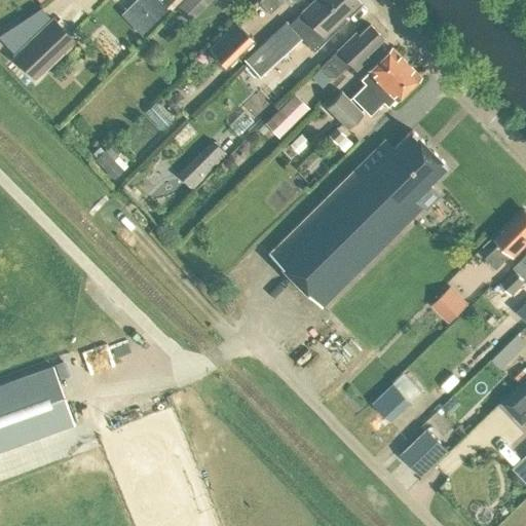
[(134,0),(153,20),(173,0),(134,0)]
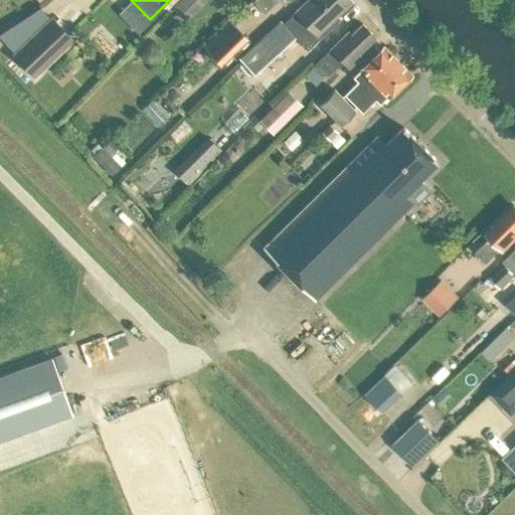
[(177,0),(170,8),(183,21),(204,0),(177,0)]
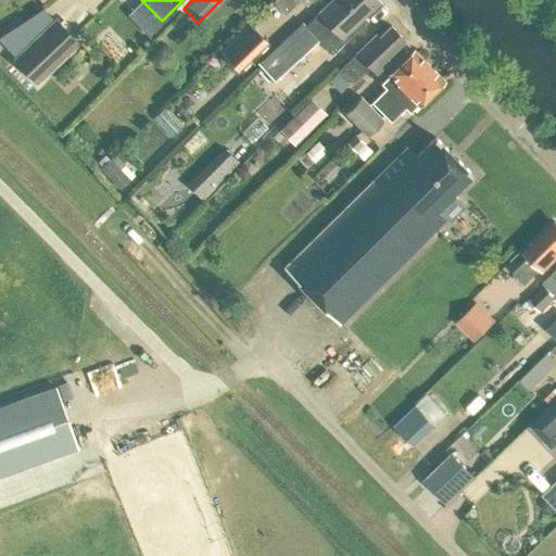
[(363,16),(379,0),(330,0),(305,24),(303,22),(260,62),(277,79),(319,38),(332,52),(366,20),(363,16)]
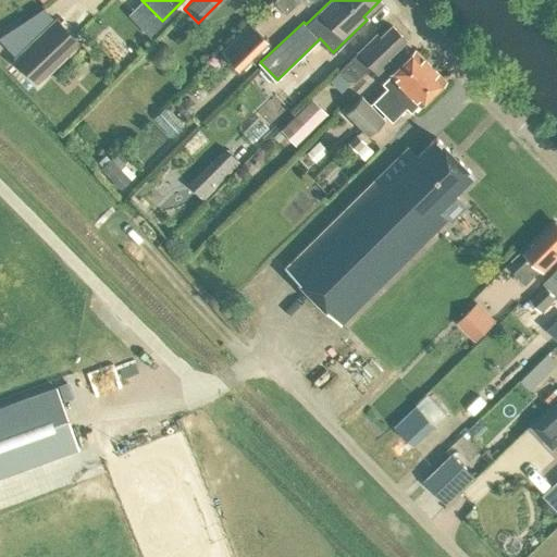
[(273,0),(273,1),(286,14),(299,0),(301,0),(307,4),(311,0),(273,0)]
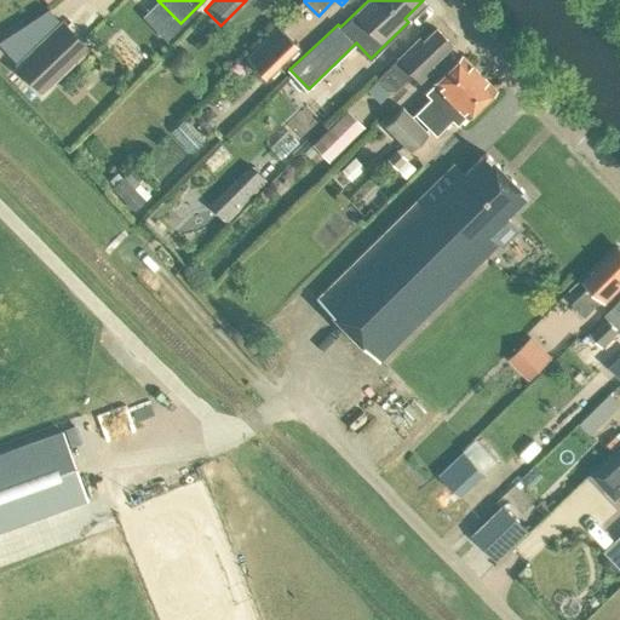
[(62,18),(13,64),(41,93),(90,47),(62,18)]
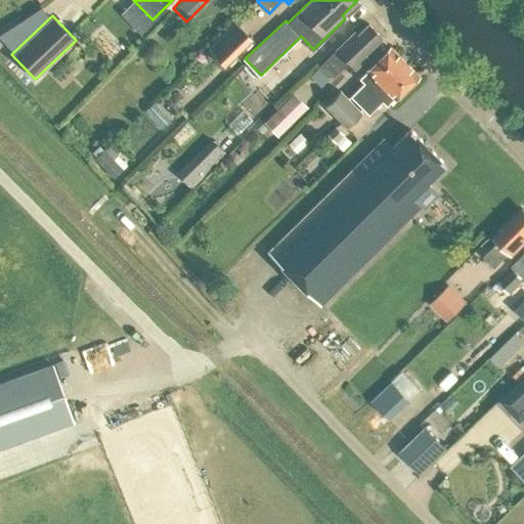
[(224,63),(251,37),(234,20),(208,47),(224,63)]
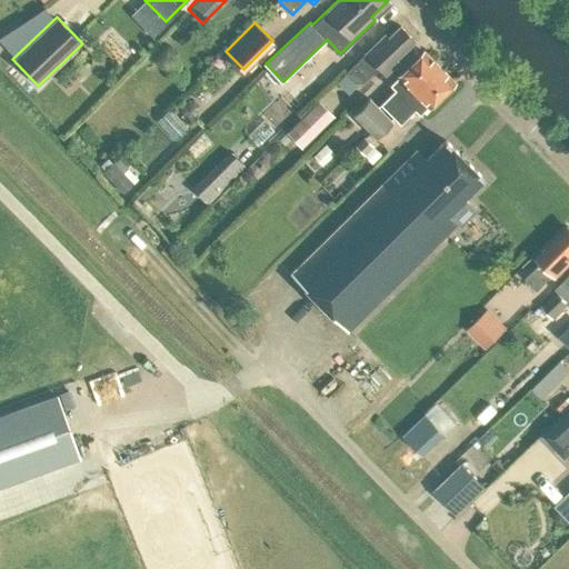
[(382,35),(345,71),(355,82),(362,82),(377,68),(385,76),(397,62),(393,59),(413,40),(399,26),(386,38),(382,35)]
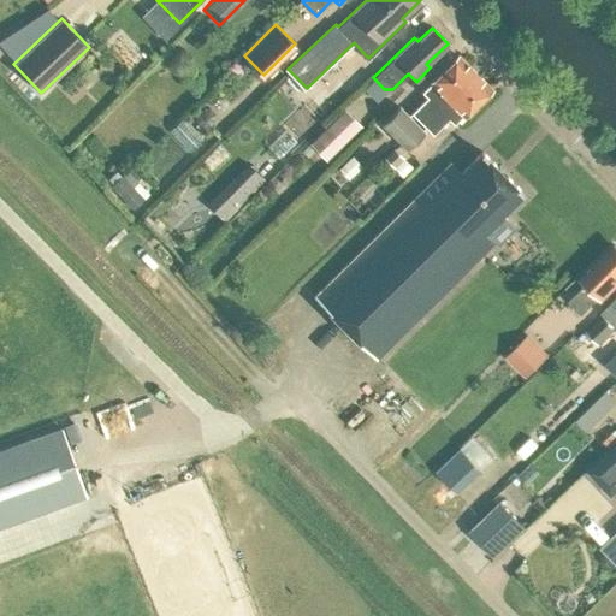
[(422,124),(474,71),(458,55),(421,92),(427,98),(412,113),(422,124)]
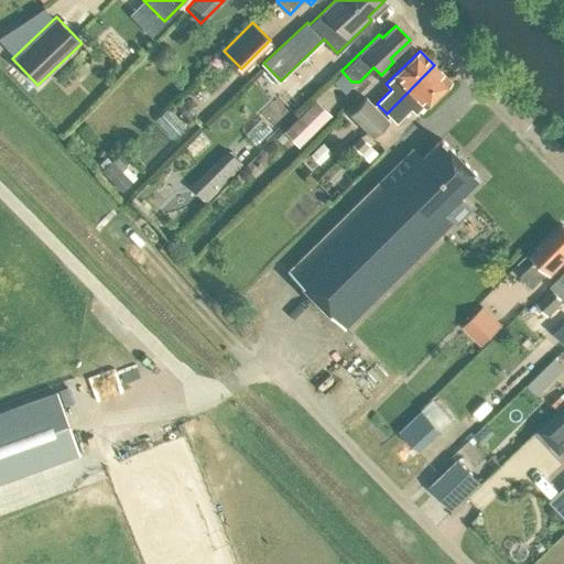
[(415,114),(449,80),(434,65),(387,114),(397,123),(410,109),(415,114)]
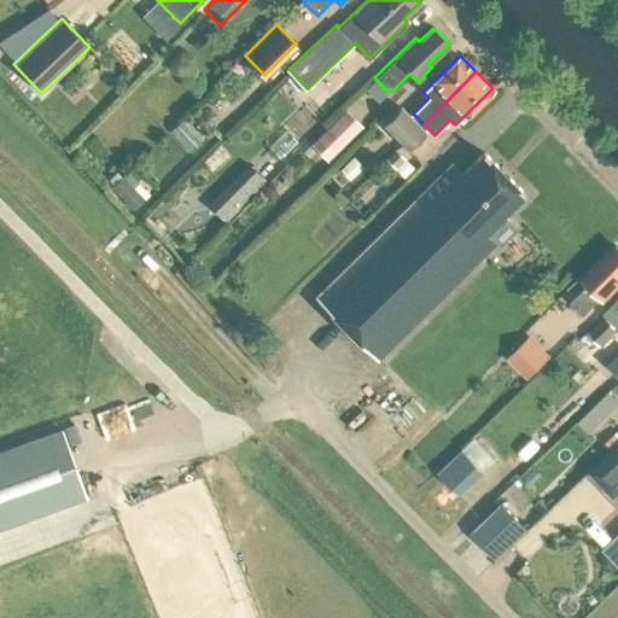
[(408,149),(426,130),(401,105),(383,123),(408,149)]
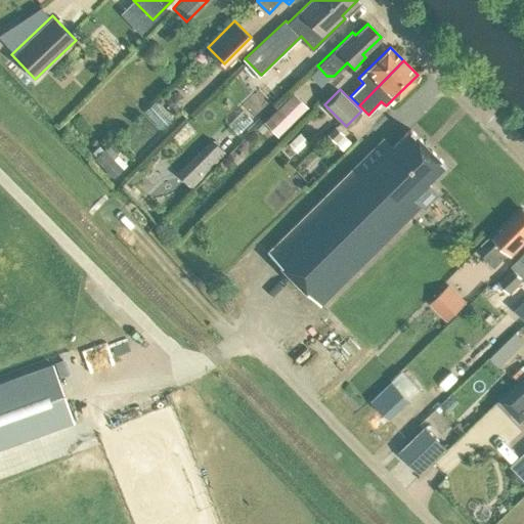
[(171,107),(177,107),(181,102),(182,96),(177,91),(170,91),(166,96),(166,102),(171,107)]
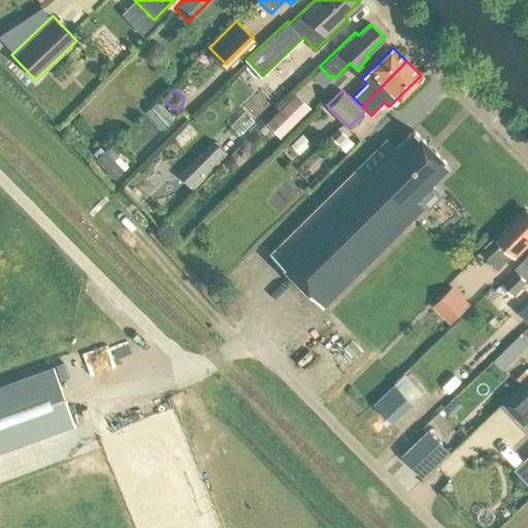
[(295,93),(265,123),(279,137),(309,107),(295,93)]
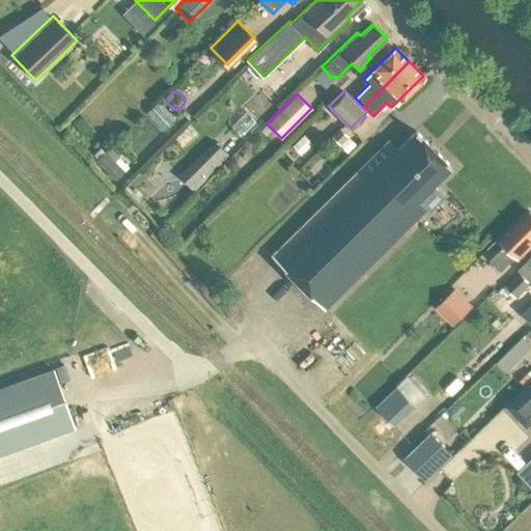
[(338,144),(347,136),(339,128),(331,136),(338,144)]
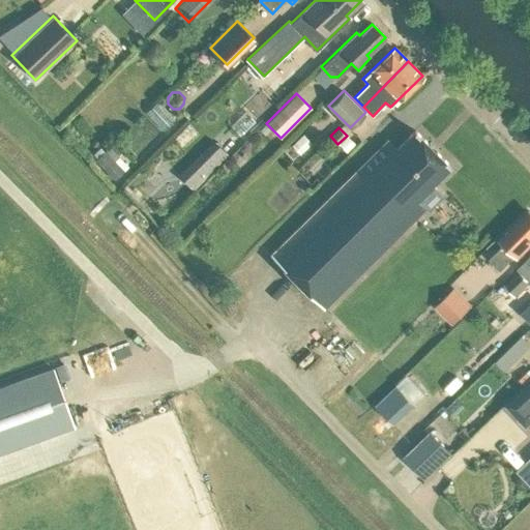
[(449,166),(414,130),(395,149),(386,140),(269,255),(316,300),(325,310),(425,207),(431,208),(439,199),(439,194),(436,189),(436,188),(432,184),(449,166)]
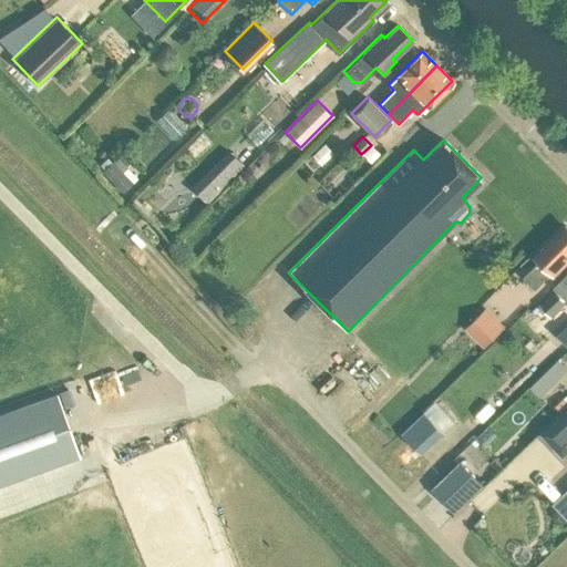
[(241,164),(247,157),(238,147),(232,154),(241,164)]
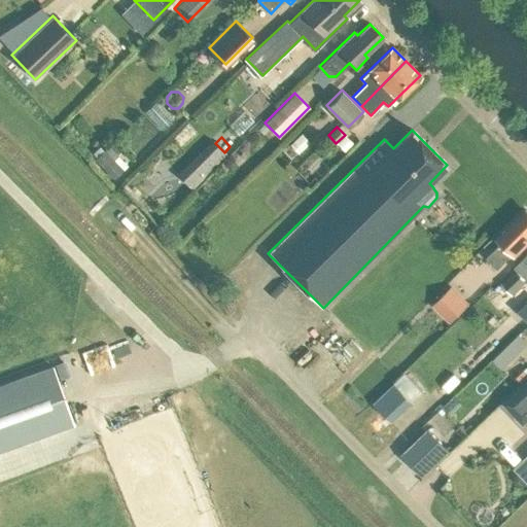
[(123,150),(113,140),(95,159),(113,178),(127,165),(117,155),(123,150)]
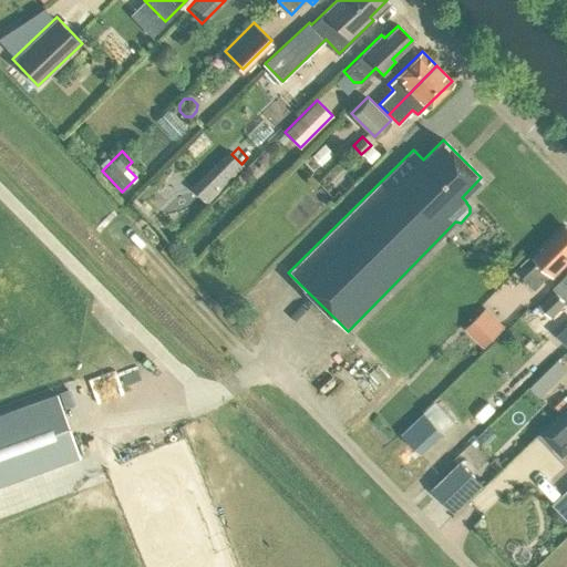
[(259,183),(271,171),(260,160),(248,172),(259,183)]
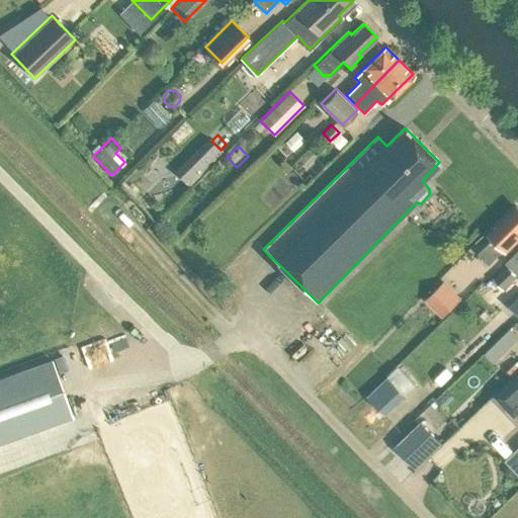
[(214,183),(218,180),(209,172),(203,177),(211,185),(213,182),(214,183)]
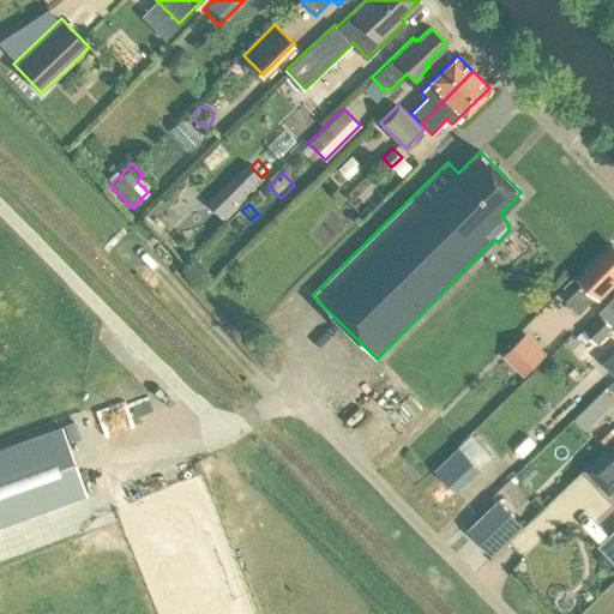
[(234,218),(226,227),(230,230),(222,238),(229,245),(236,238),(234,234),(241,226),(234,218)]
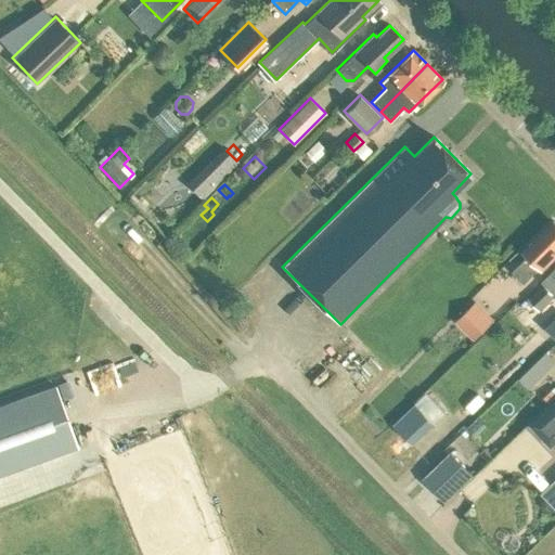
[(528,255),(513,270),(525,282),(539,267),(542,269),(554,256),(554,221),(554,220),(524,250),(528,255)]
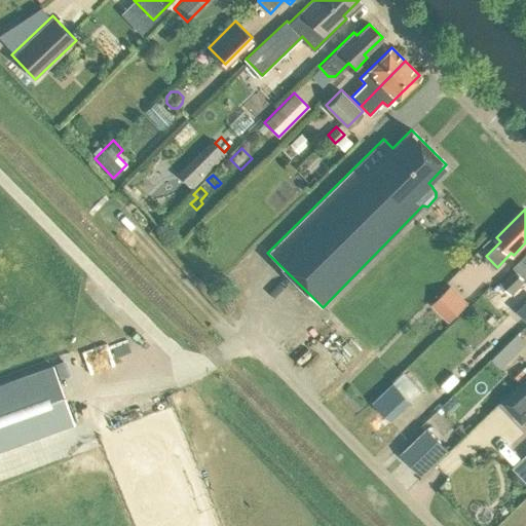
[(525,253),(512,266),(514,268),(499,283),(511,294),(525,279),(525,253)]
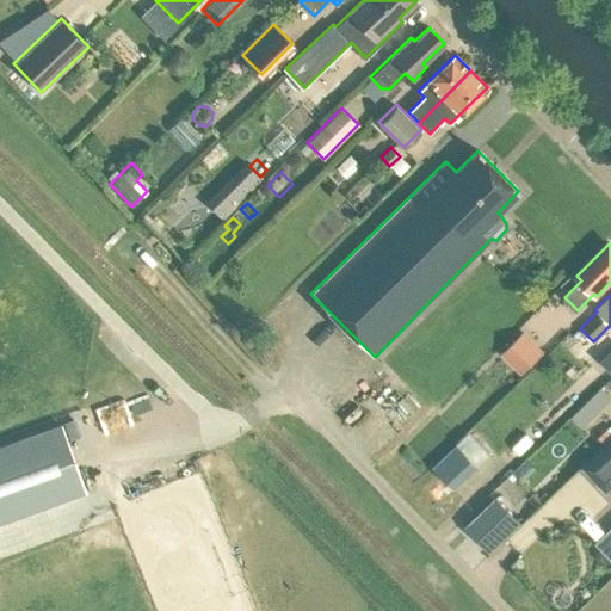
[(545,351),(525,331),(503,353),(523,374),(545,351)]
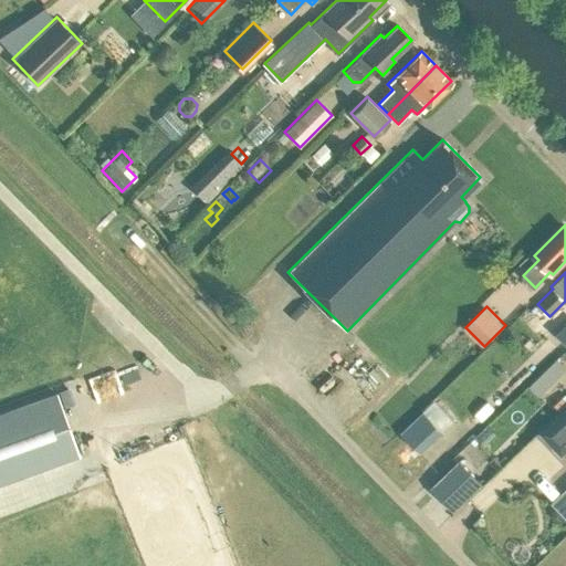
[(540,396),(551,385),(541,375),(530,386),(540,396)]
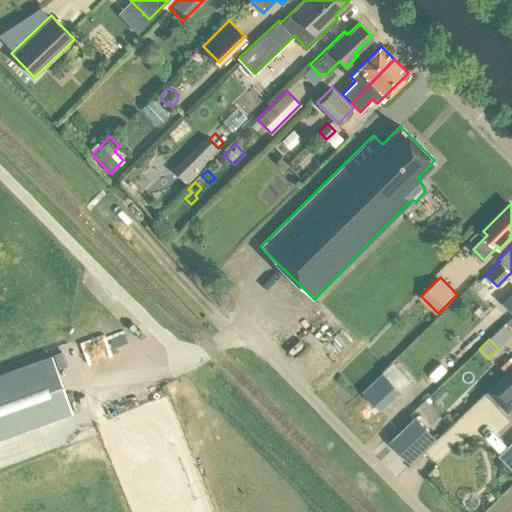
[(0,436),(70,411),(50,356),(0,373),(0,436)]
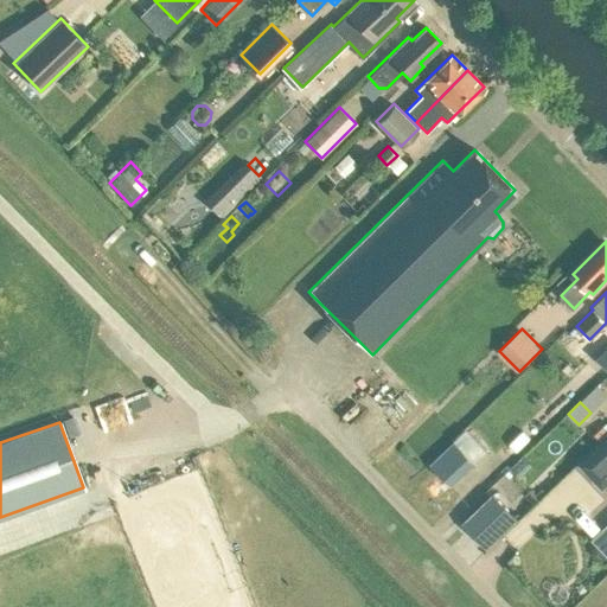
[(606,439),(580,465),(602,489),(606,484),(606,439)]
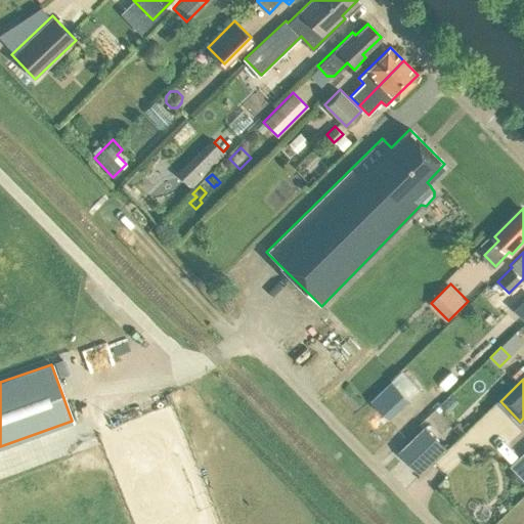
[(390,420),(411,400),(393,381),(372,400),(390,420)]
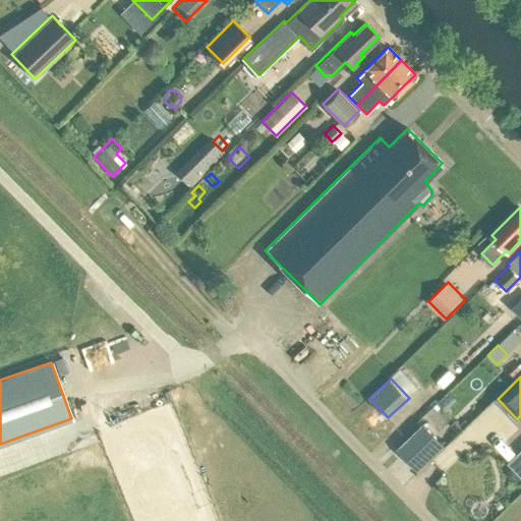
[(424,423),(397,450),(417,470),(444,445),(424,423)]
